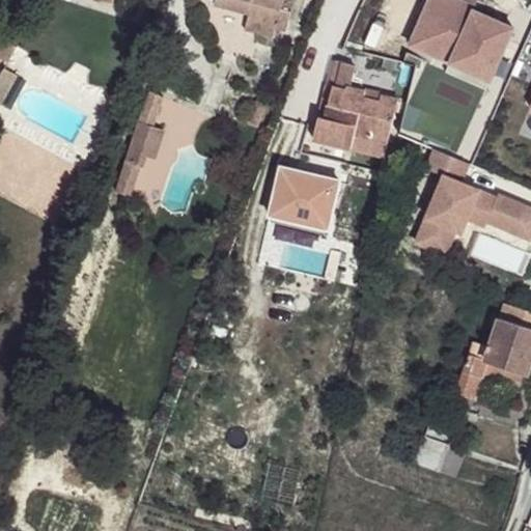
[(215,0),(215,3),(250,11),(246,29),(274,36),(276,28),(286,30),(294,4),(283,2),(283,0),(215,0)]
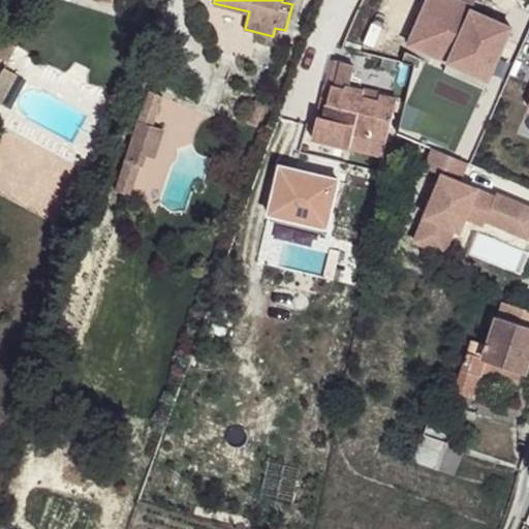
[(459,0),(427,0),(410,39),(491,74),(511,28),(471,9),(473,6),(459,0)]
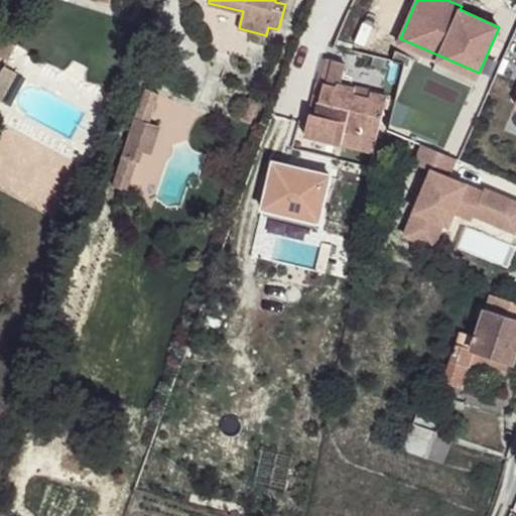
[(0,39),(0,56),(8,60),(16,45),(1,37),(0,39)]
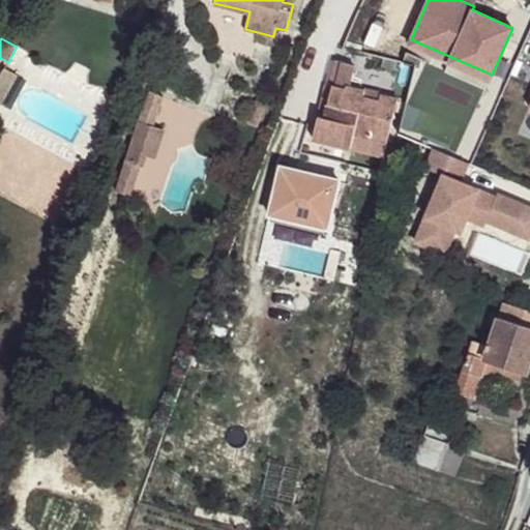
[(492,75),(411,39),(409,45),(448,63),(445,71),(486,89),(492,75)]
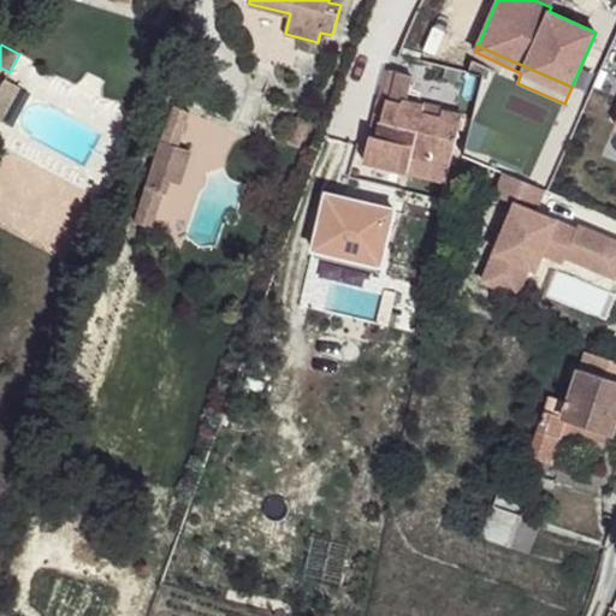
[(0,120),(3,122),(16,84),(5,80),(0,88),(0,120)]
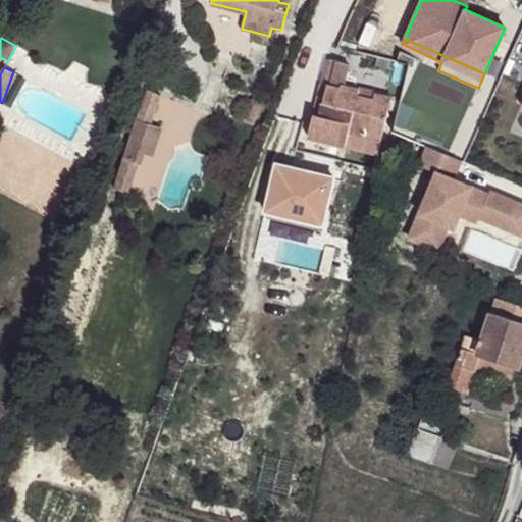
[(340,89),(327,86),(319,115),(313,114),(308,137),(345,146),(349,131),(381,139),(392,98),(374,94),(373,100),(357,96),(359,90),(341,86),(340,89)]
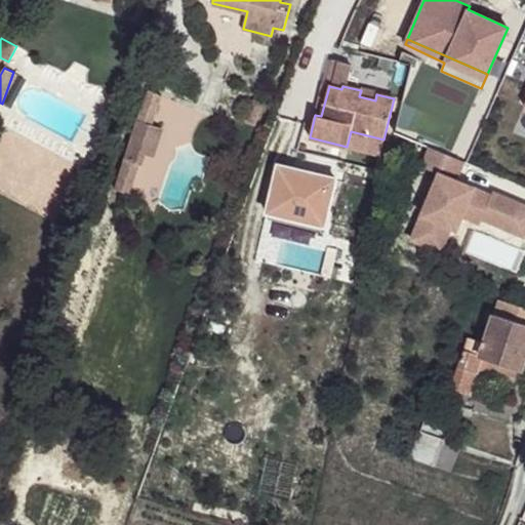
[(376,94),(361,90),(359,96),(375,101),(376,94)]
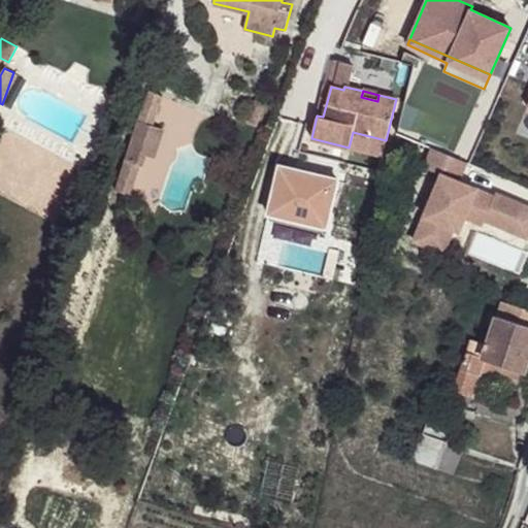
[(150,92),(138,121),(116,190),(130,195),(140,165),(142,165),(153,125),(162,97),(150,92)]
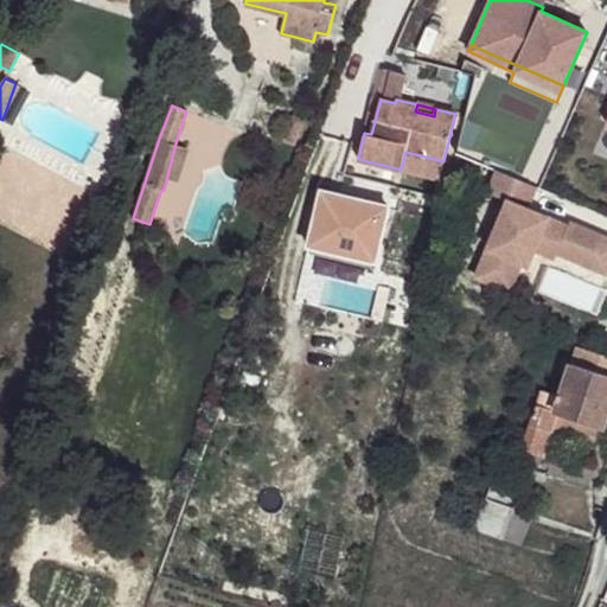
[(292,117),(283,140),(295,145),(304,122),(292,117)]
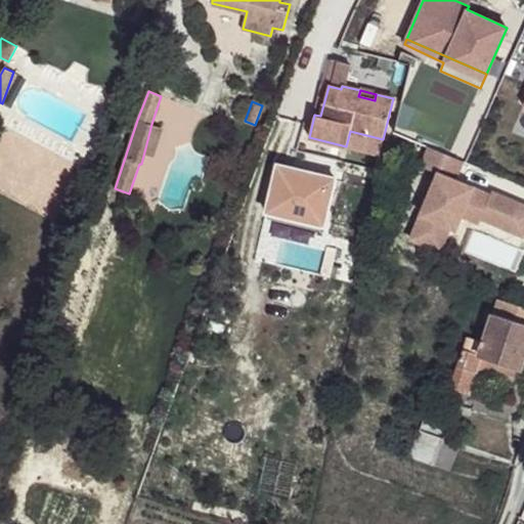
[(383,139),(350,131),(346,146),(379,155),(383,139)]
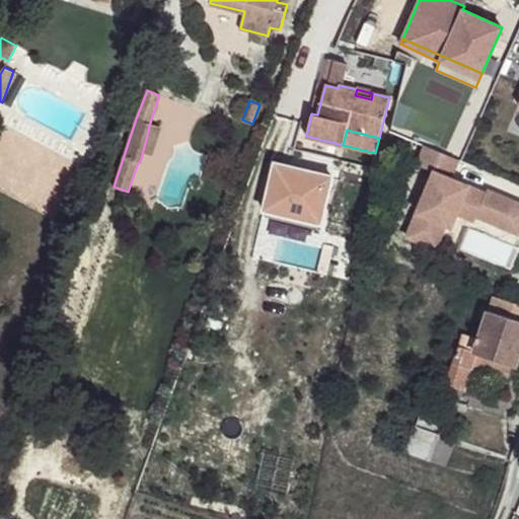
[(451,178),(459,160),(427,146),(419,164),(435,171),(408,236),(436,248),(446,225),(451,227),(457,213),(475,221),(477,216),(505,228),(516,203),(489,191),(487,194),(451,178)]
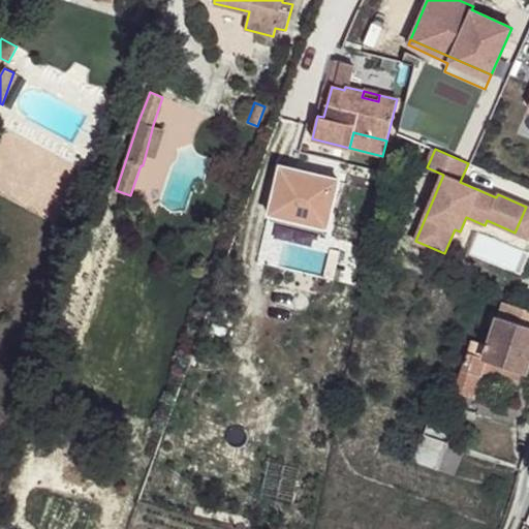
[(528,208),(526,207),(515,232),(528,239),(528,208)]
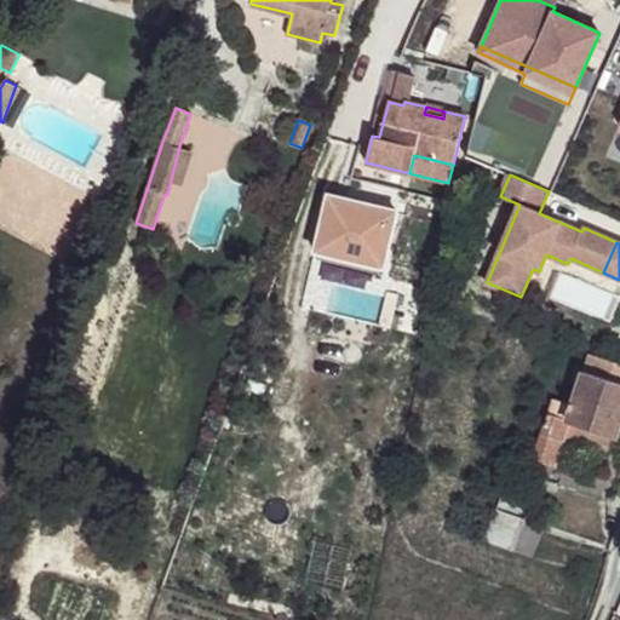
[(619,362),(589,351),(570,405),(552,399),(533,458),(543,461),(556,465),(567,430),(570,420),(615,435),(619,420),(619,362)]
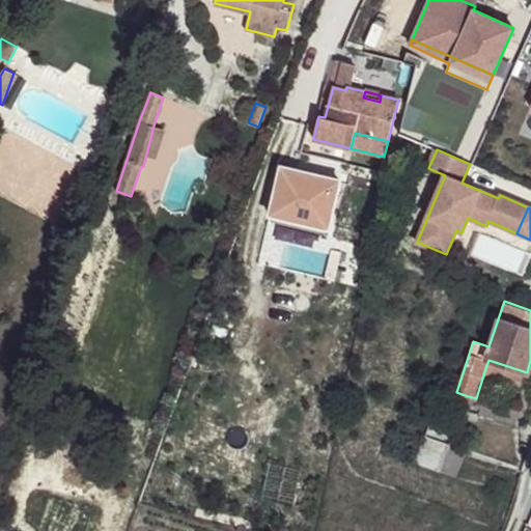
[(527,372),(488,360),(485,368),(524,382),(527,372)]
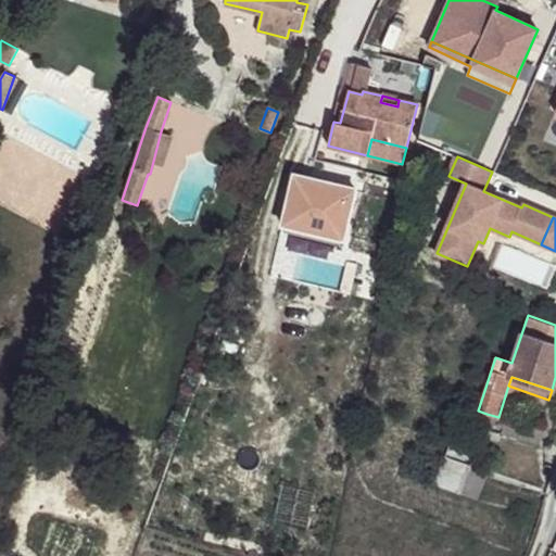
[(482,428),(487,414),(478,411),(475,425),(482,428)]
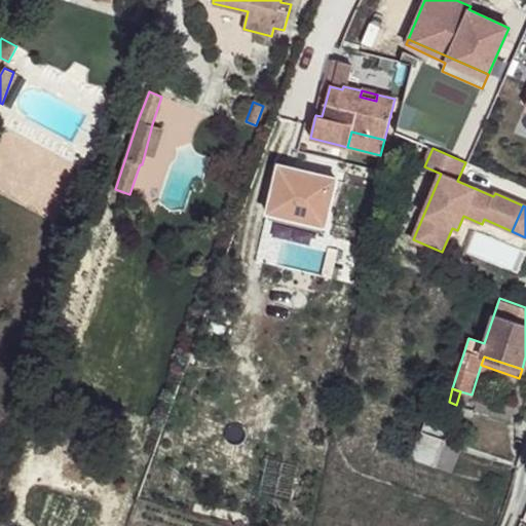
[(472,395),(460,391),(456,405),(475,410),(479,397),(472,395)]
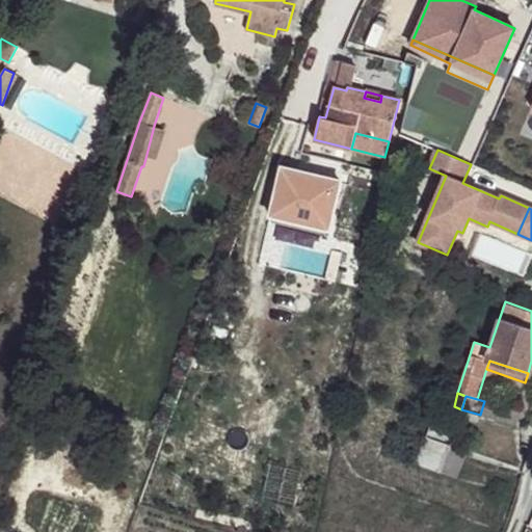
[(484,401),(480,415),(515,426),(524,413),(484,401)]
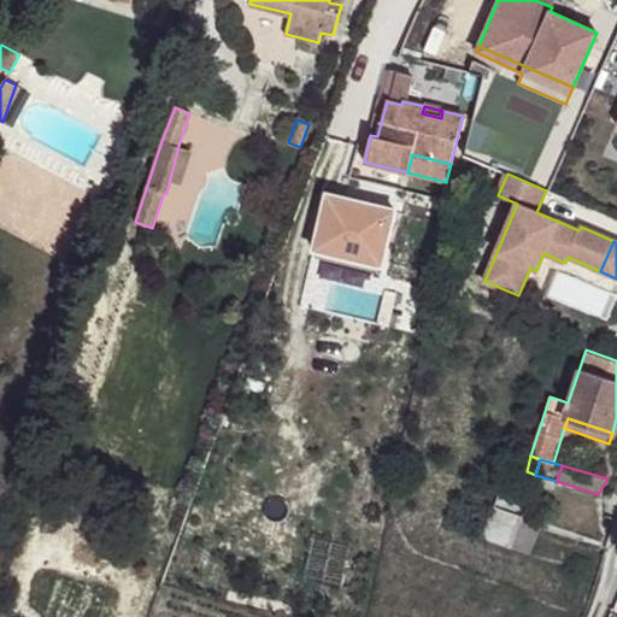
[(510,547),(519,519),(492,510),(482,538),(510,547)]
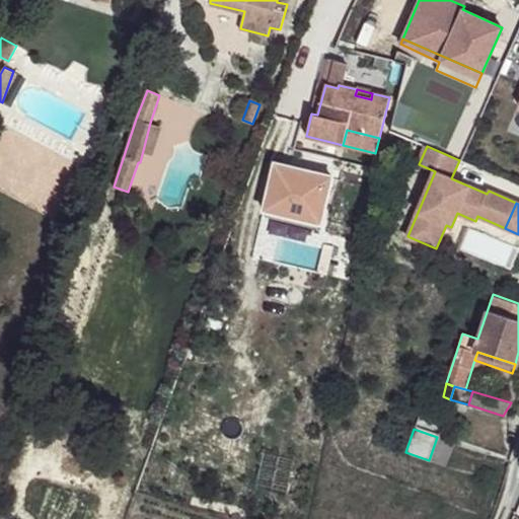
[(437,437),(429,460),(447,466),(455,443),(437,437)]
